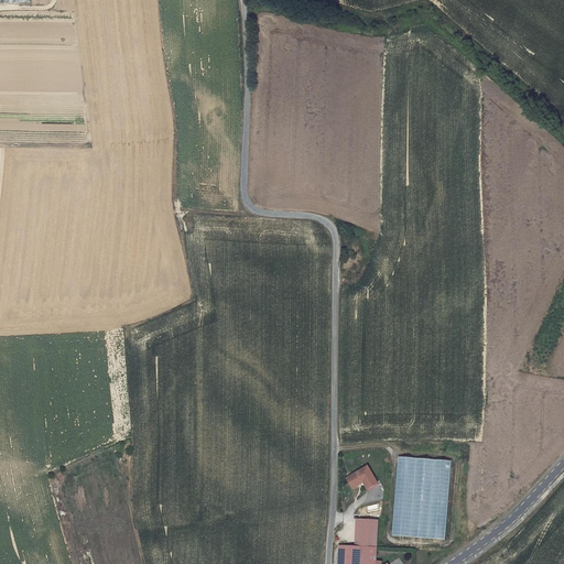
[(452,463),(399,458),(392,535),(445,539),(452,463)]
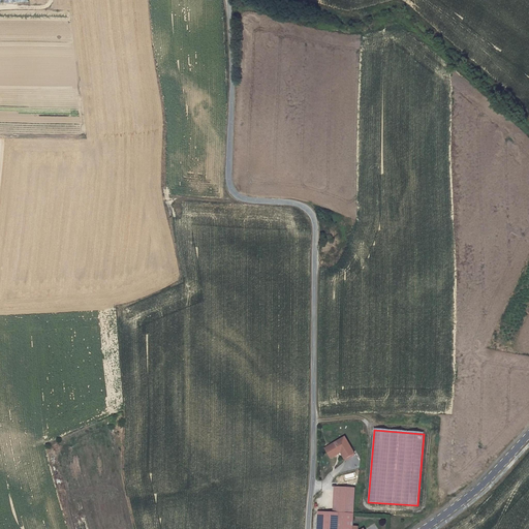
[(329,452),(333,452),(337,449),(340,452),(344,458),(353,453),(344,437),(327,447),(329,452)]
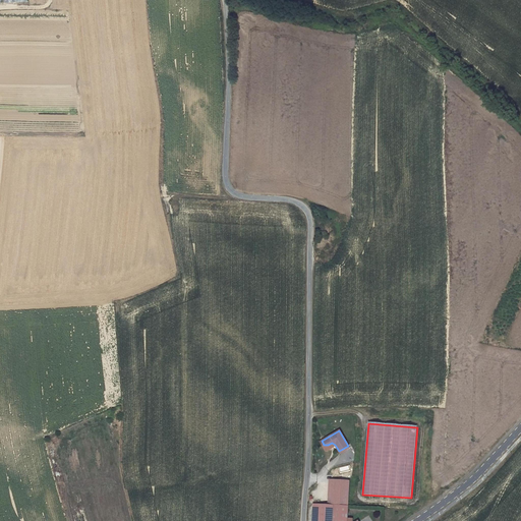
[(324,445),(322,441),(320,441),(325,450),(335,445),(332,443),(328,445),(324,445)]
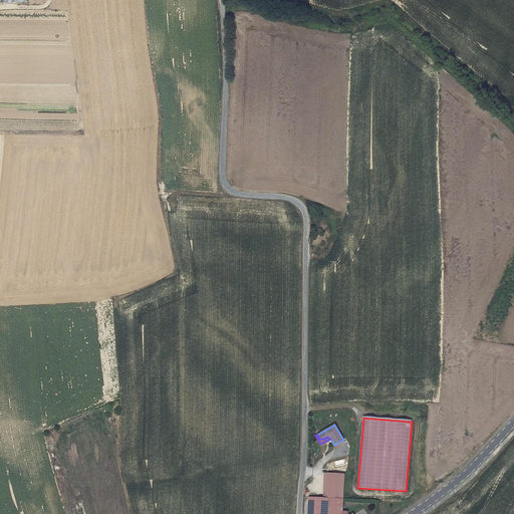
[(340,513),(341,511),(342,499),(343,474),(327,473),(326,498),(313,498),(312,513),(340,513)]
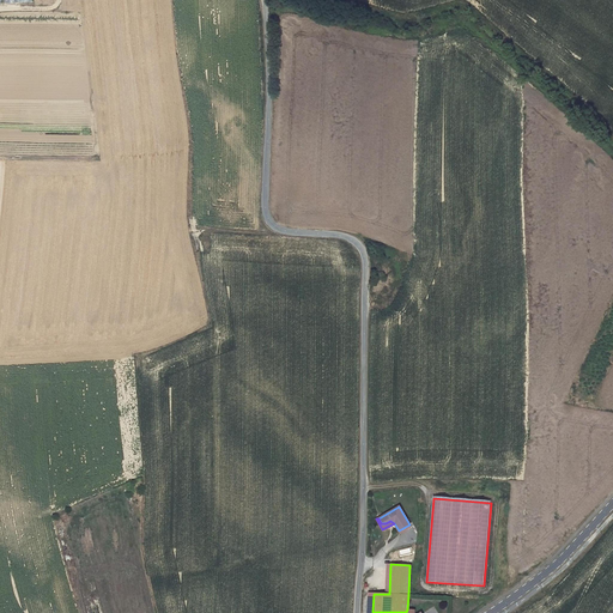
[(372,612),(374,594),(366,594),(364,612),(372,612)]
